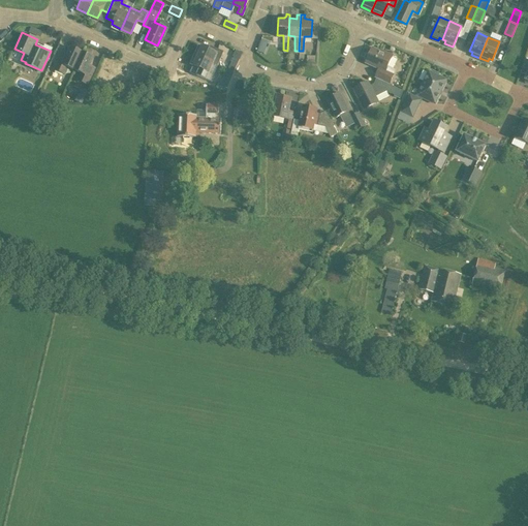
[(193,53),(216,63),(222,50),(209,43),(208,48),(197,43),(193,53)]
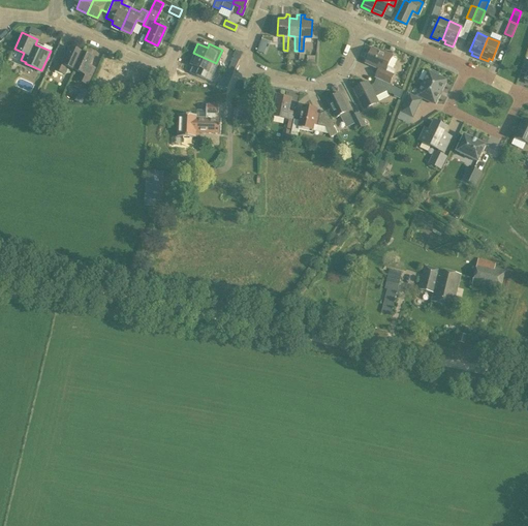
[(67,53),(60,50),(52,67),(64,73),(67,65),(73,68),(81,51),(70,45),(67,53)]
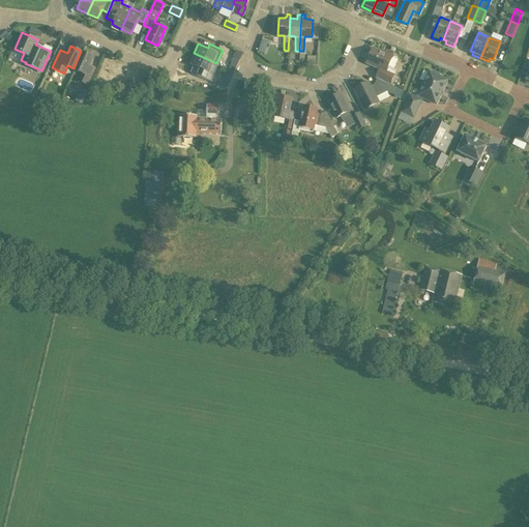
[(378,77),(389,82),(395,68),(387,64),(392,54),(384,50),(384,51),(372,46),(365,61),(382,68),(378,77)]
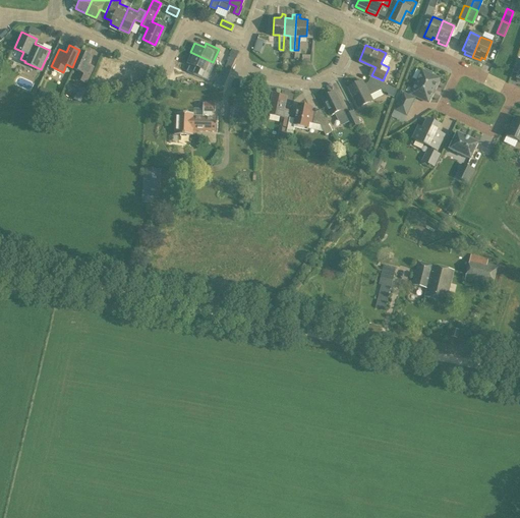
[(74,77),(87,82),(94,65),(88,62),(91,55),(79,50),(72,67),(77,69),(74,77)]
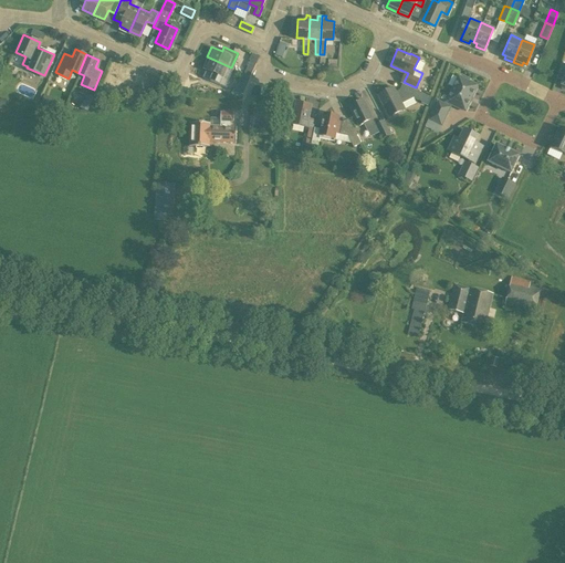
[(231,69),(231,68),(207,56),(202,66),(219,74),(216,82),(230,90),(234,81),(225,76),(229,68),(231,69)]
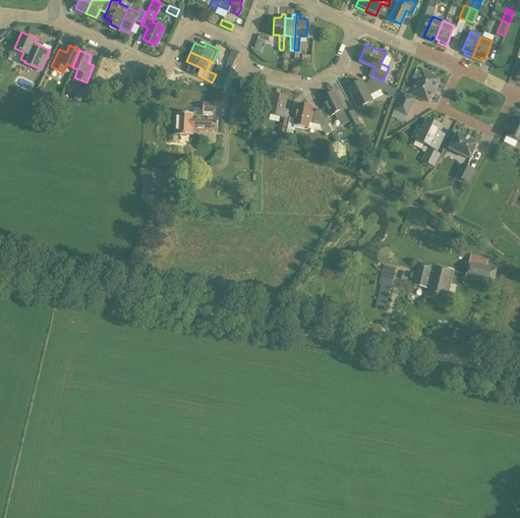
[(229,69),(235,56),(229,54),(224,67),(229,69)]
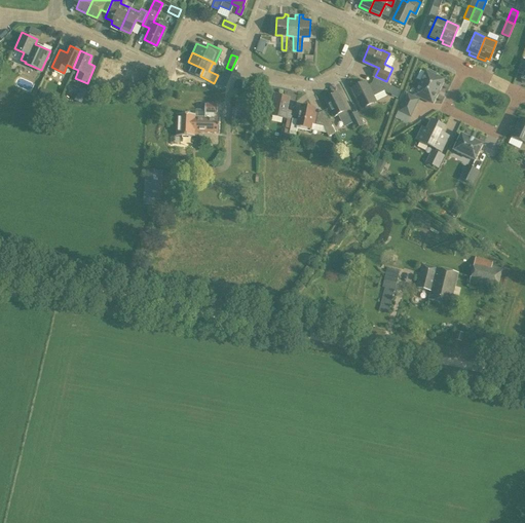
[(436,72),(427,68),(426,70),(425,70),(414,92),(432,101),(443,78),(435,74),(436,72)]
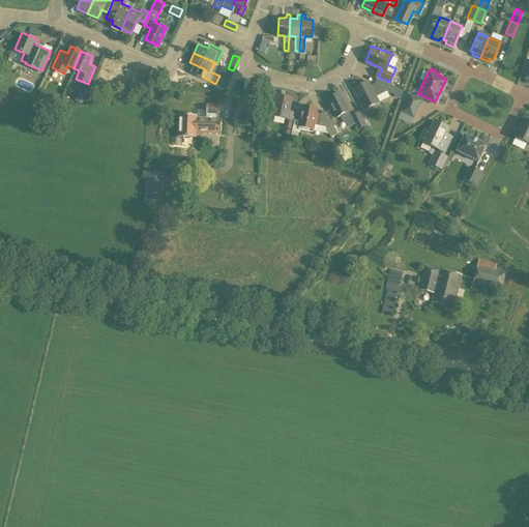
[(403,89),(377,77),(374,83),(370,85),(368,80),(353,87),(364,108),(378,100),(375,95),(386,89),(393,92),(393,93),(400,96),(403,89)]
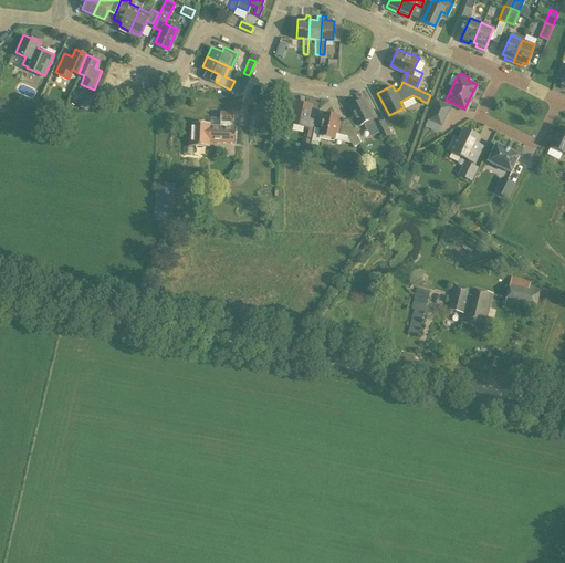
[(375,123),(363,97),(348,105),(358,124),(363,122),(366,127),(375,124),(382,137),(390,133),(383,118),(375,123)]
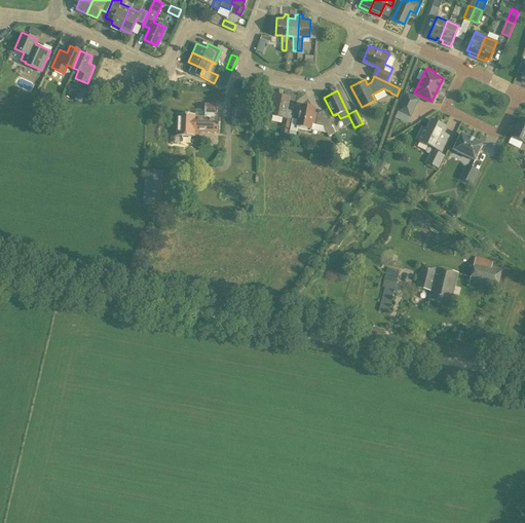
[(289,126),(292,110),(286,108),(289,96),(274,92),(270,113),(284,116),(283,124),(289,126)]
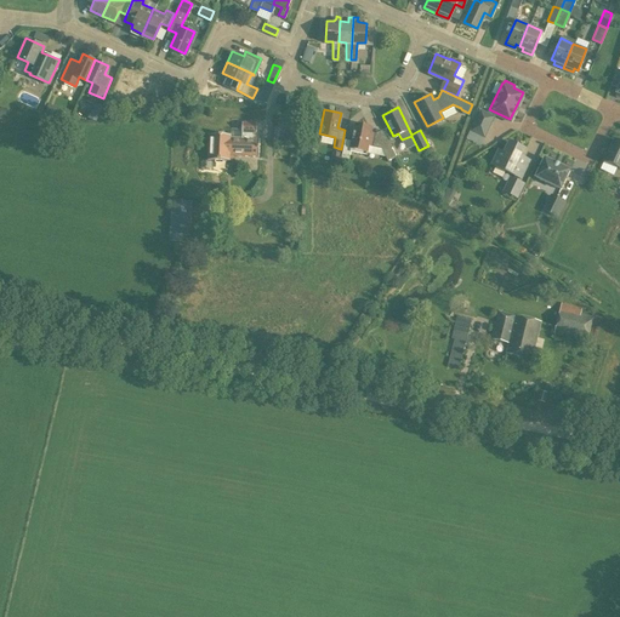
[(483,135),(493,115),(481,109),(471,129),(483,135)]
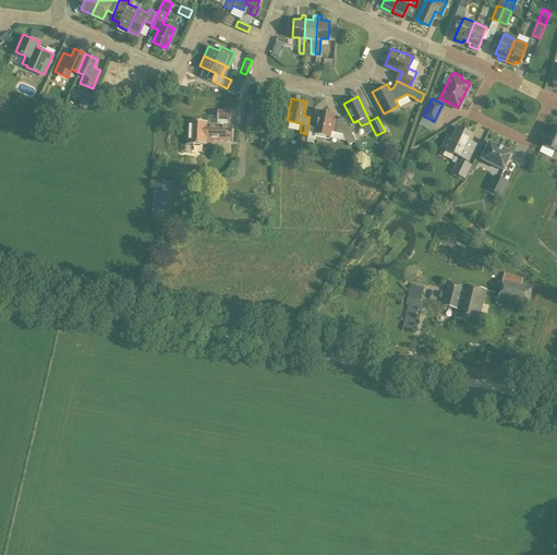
[(232,123),(226,123),(227,118),(229,118),(230,108),(217,108),(216,122),(206,122),(206,120),(186,119),(185,142),(205,143),(205,137),(231,139),(232,123)]
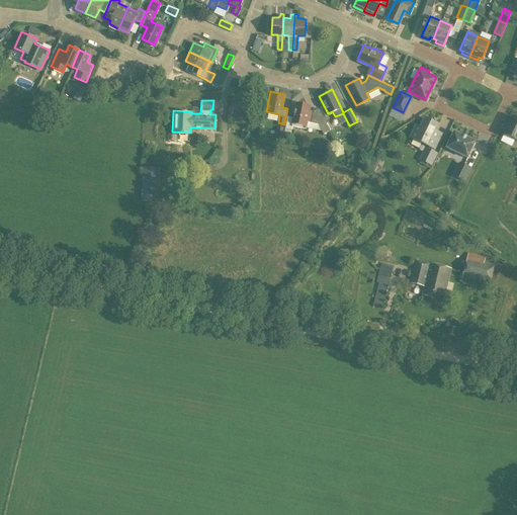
[(313,111),(308,110),(310,104),(295,101),(292,116),(286,114),(283,136),(289,137),(291,124),(305,127),(307,120),(318,122),(323,132),(329,129),(319,108),(313,111)]
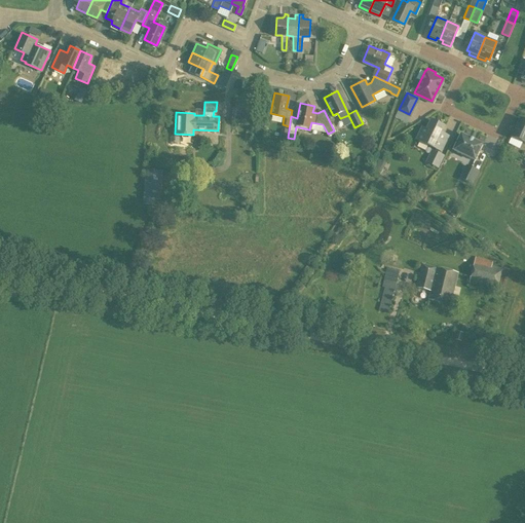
[(524,118),(519,115),(510,135),(524,141),(524,118)]
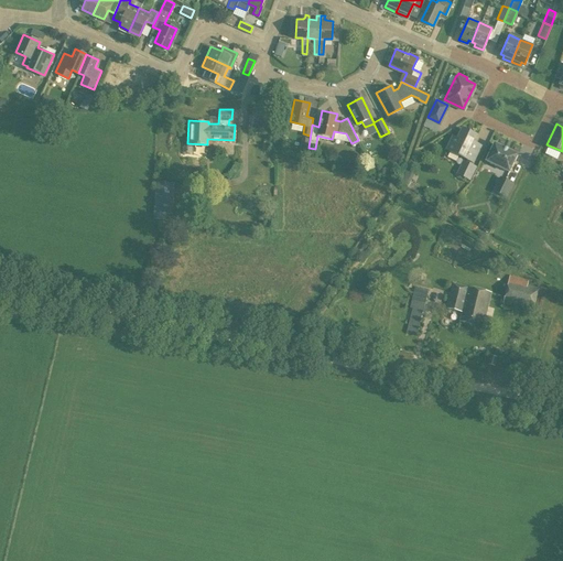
[(453,135),(446,149),(447,149),(464,158),(473,161),(480,143),(473,140),(476,133),(462,127),(457,137),(453,135)]
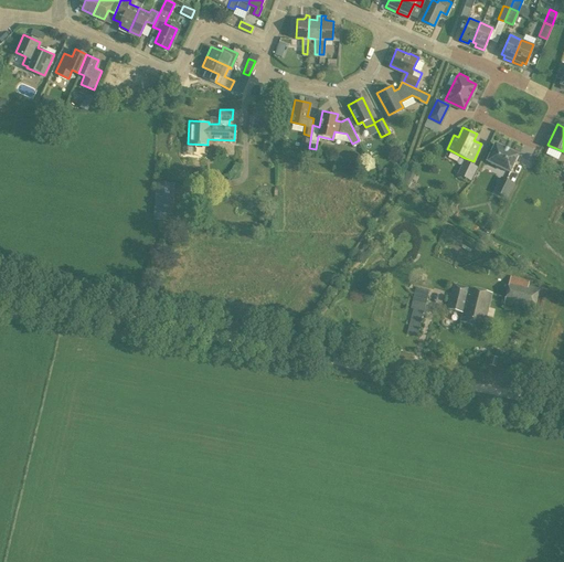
[(510,171),(518,154),(495,141),(486,159),(510,171)]
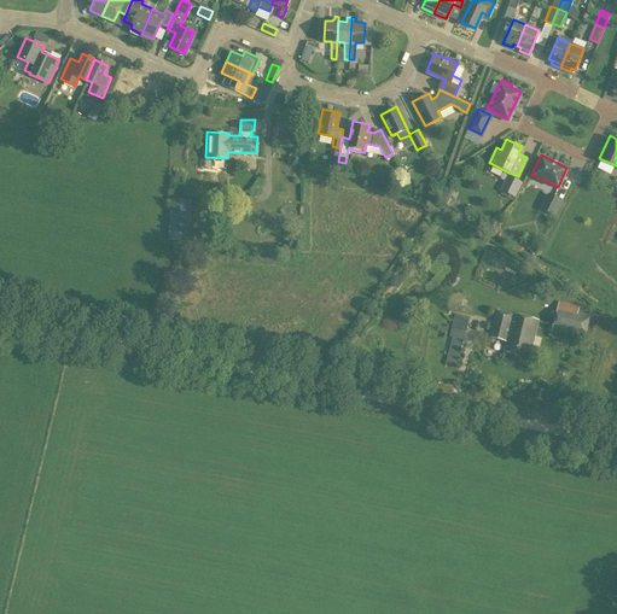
[(513,194),(521,181),(507,175),(501,188),(513,194)]
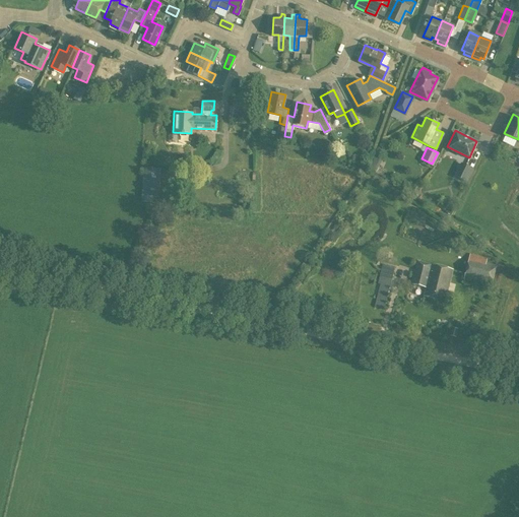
[(466,180),(471,167),(460,162),(455,175),(466,180)]
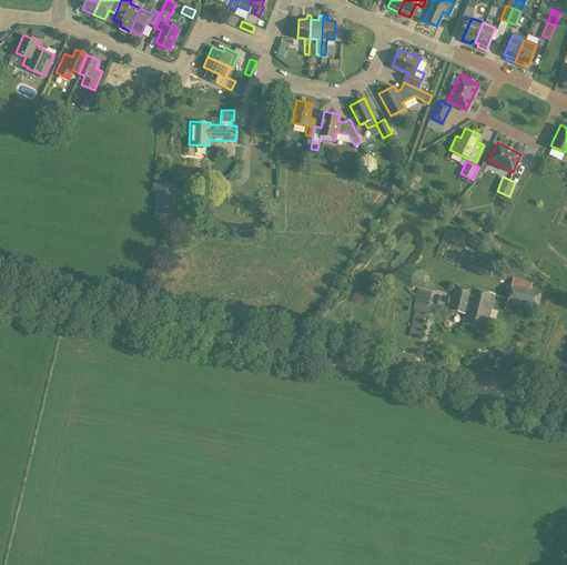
[(171,219),(174,183),(157,182),(153,218),(171,219)]
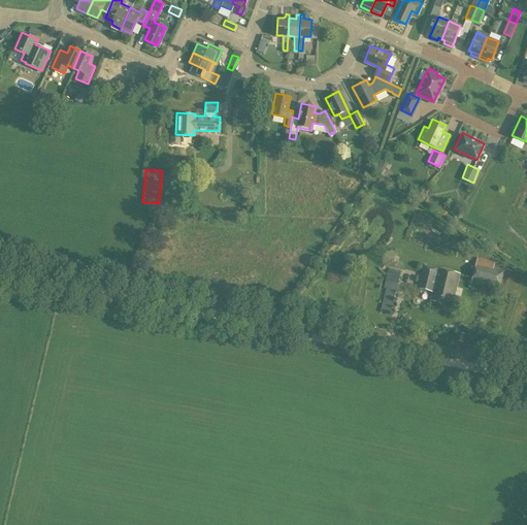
[(498,289),(503,267),(474,260),(469,282),(498,289)]
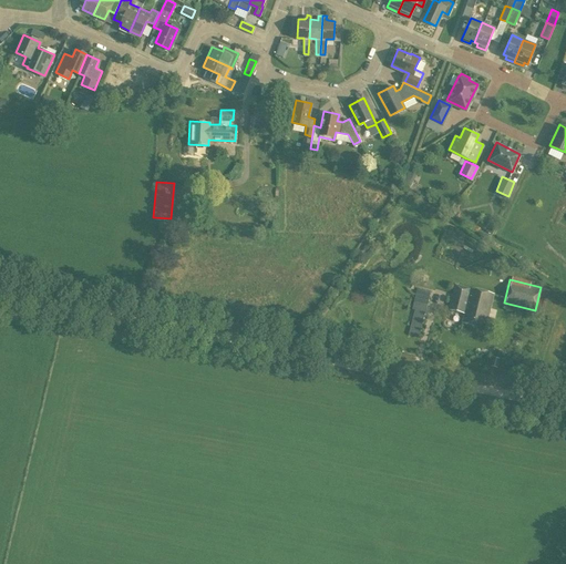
[(484,327),(493,293),(470,287),(470,286),(453,283),(446,307),(464,311),(462,321),(484,327)]
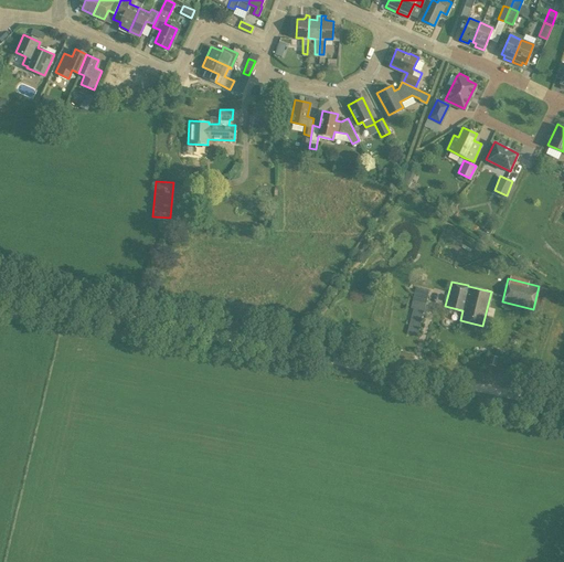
[(415,285),(412,295),(425,299),(428,288),(415,285)]
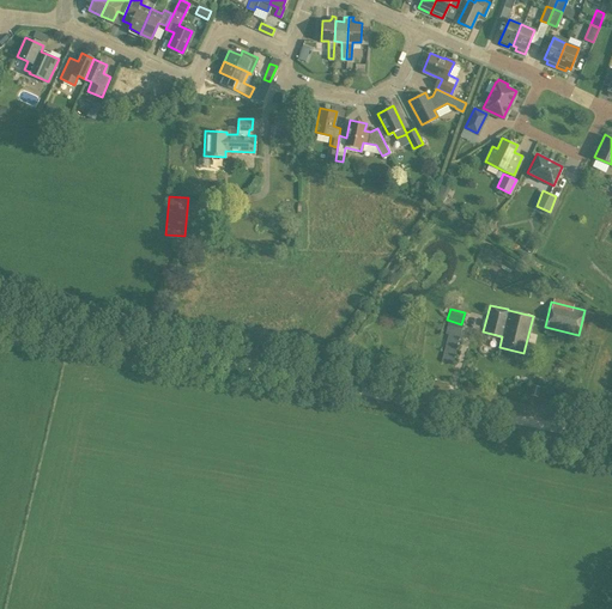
[(441,358),(452,361),(459,335),(447,332),(441,358)]
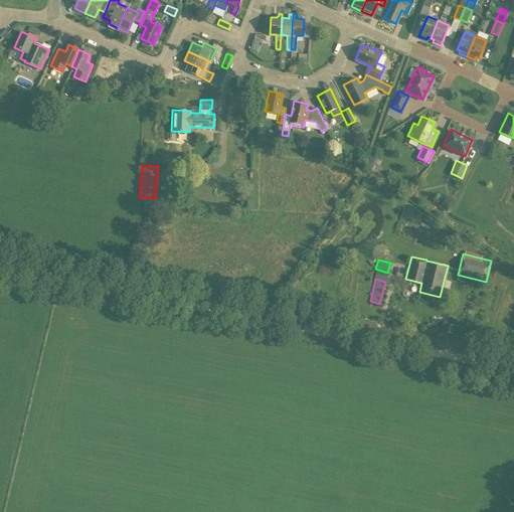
[(447,322),(445,330),(451,332),(453,324),(447,322)]
